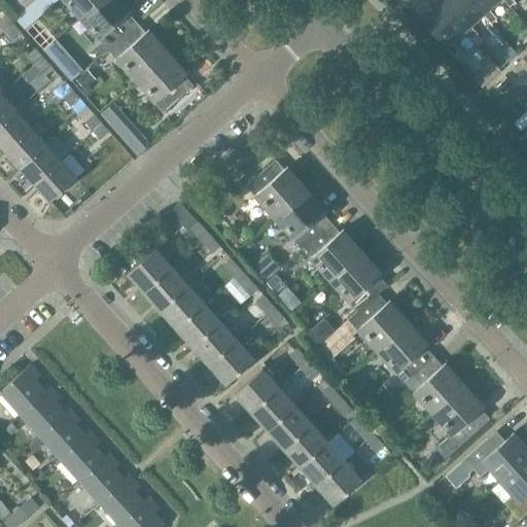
[(62,0),(79,19),(100,0),(62,0)]
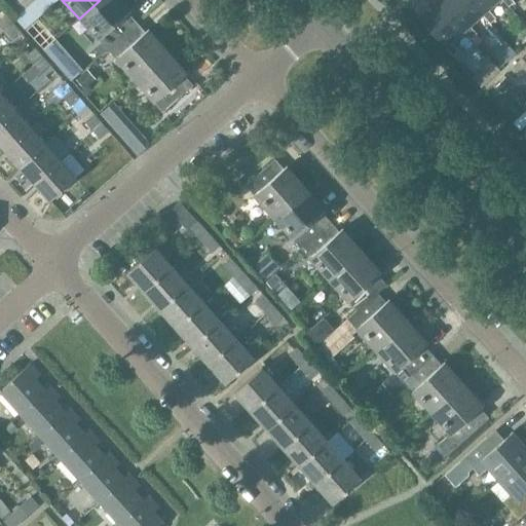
[(122,0),(100,0),(79,19),(107,49),(137,24),(128,13),(132,10),(122,0)]
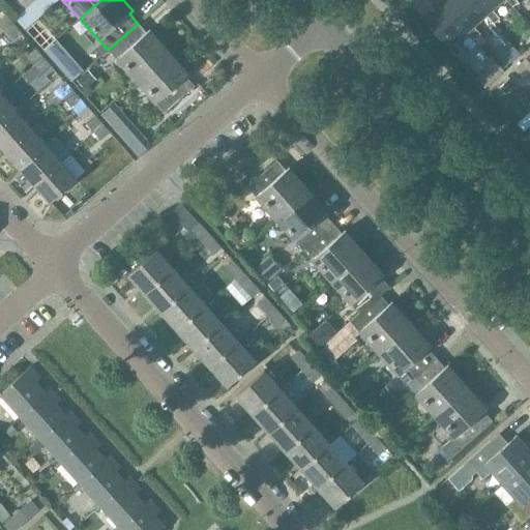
[(442,0),(441,2),(468,32),(475,40),(480,35),(473,27),(487,16),(472,0),(442,0)]
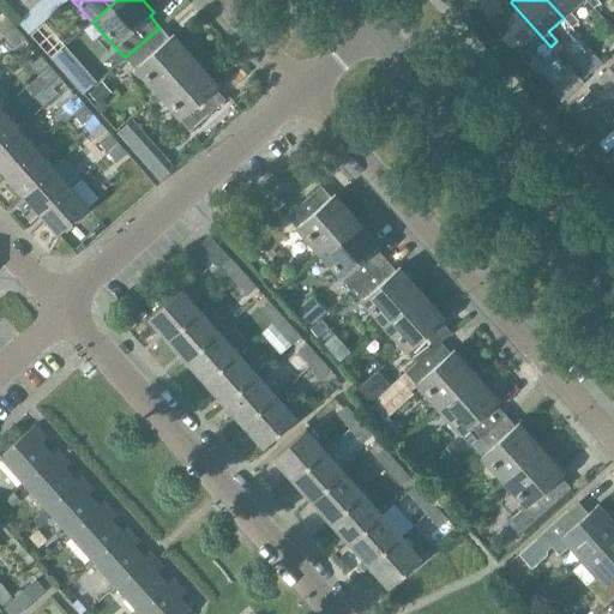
[(547,0),(564,18),(572,28),(578,22),(570,12),(582,0),(547,0)]
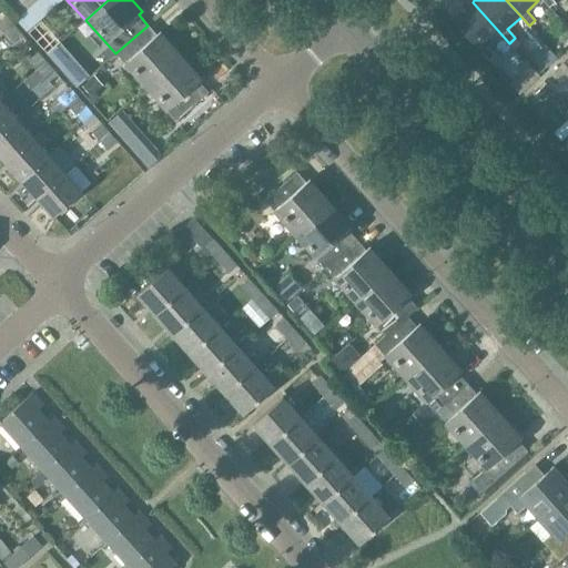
[(487,47),(501,34),(473,2),(472,1),(464,8),(465,9),(452,20),(482,52),(489,61),(496,56),(487,47)]
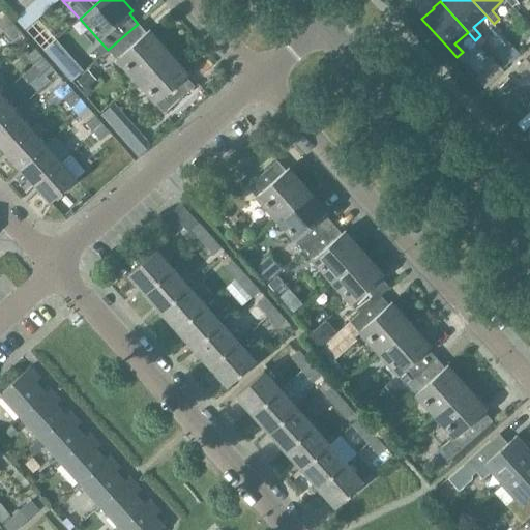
[(0,20),(0,25),(4,31),(12,24),(5,16),(0,20)]
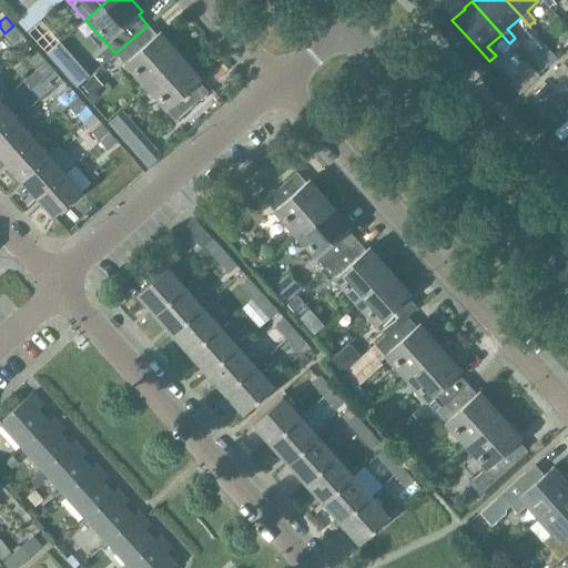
[(13,26),(4,33),(13,42),(22,34),(13,26)]
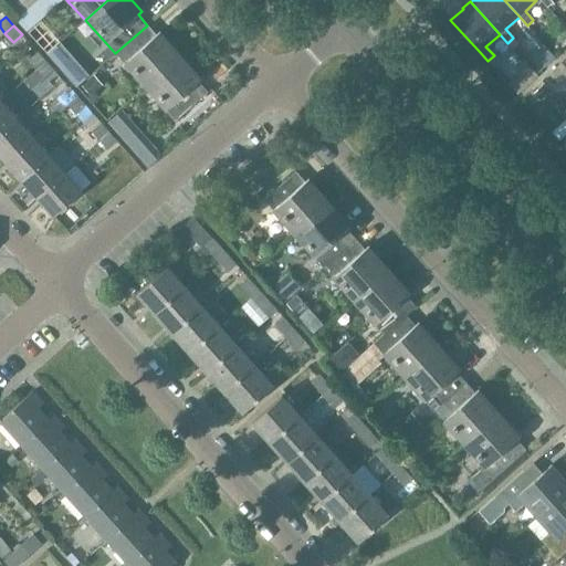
[(145,87),(181,55),(160,32),(156,35),(147,25),(115,53),(145,87)]
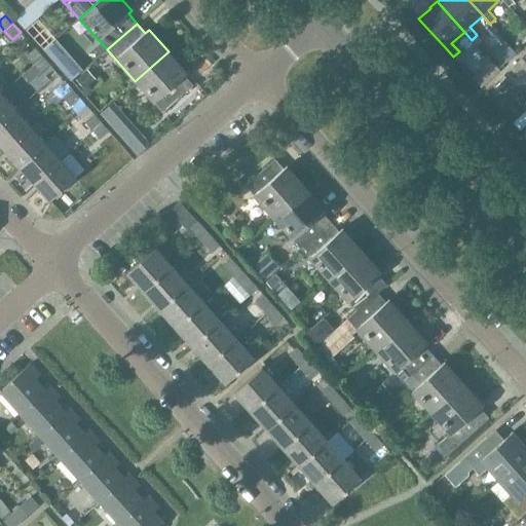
[(42,57),(35,48),(27,55),(34,64),(42,57)]
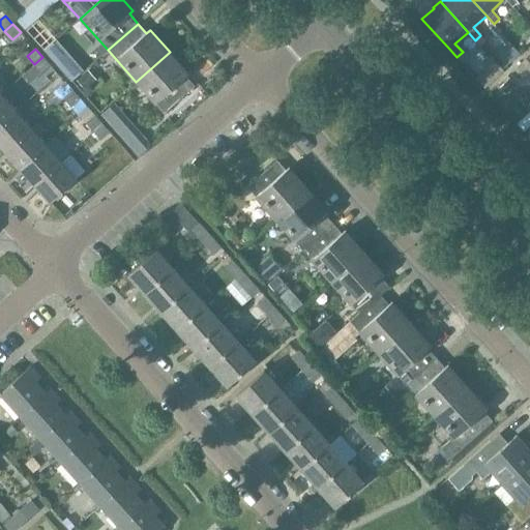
[(170,52),(136,82),(165,113),(195,86),(185,77),(189,74),(170,52)]
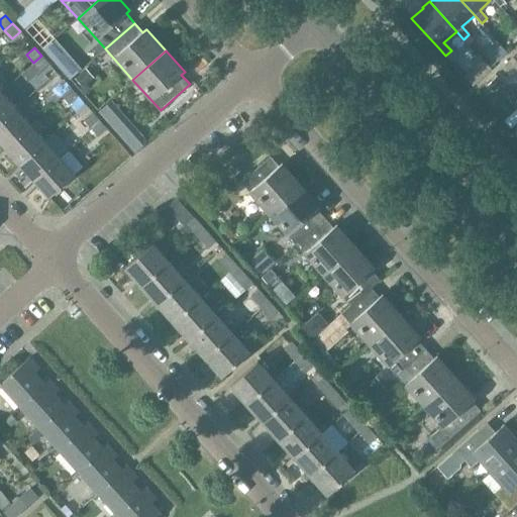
[(41,56),(33,63),(41,72),(48,65),(41,56)]
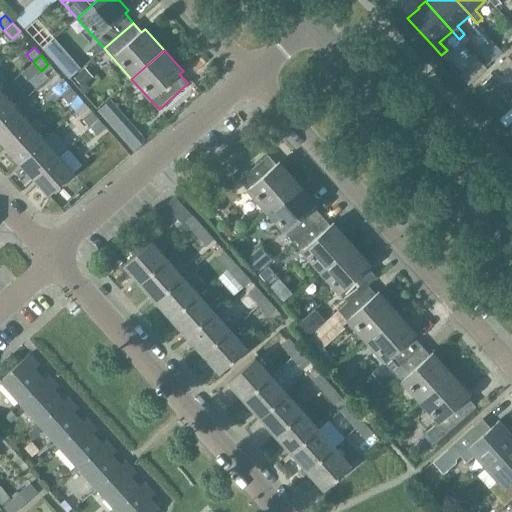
[(62,95),(70,88),(63,80),(55,87),(62,95)]
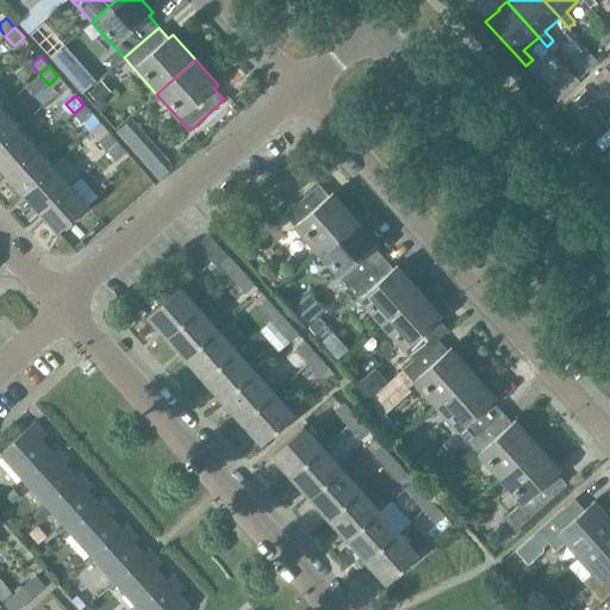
[(83,105),(74,113),(82,123),(92,114),(83,105)]
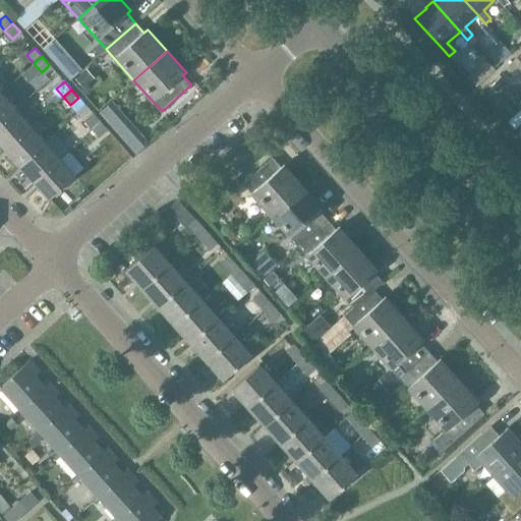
[(1,94),(0,95),(0,123),(16,110),(1,94)]
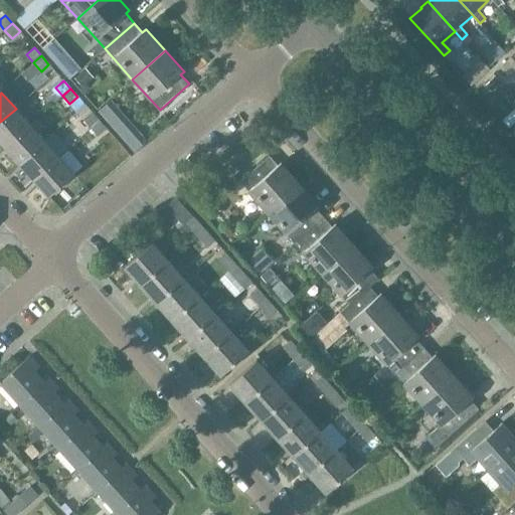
[(16,109),(0,122),(0,141),(5,147),(30,125),(16,109)]
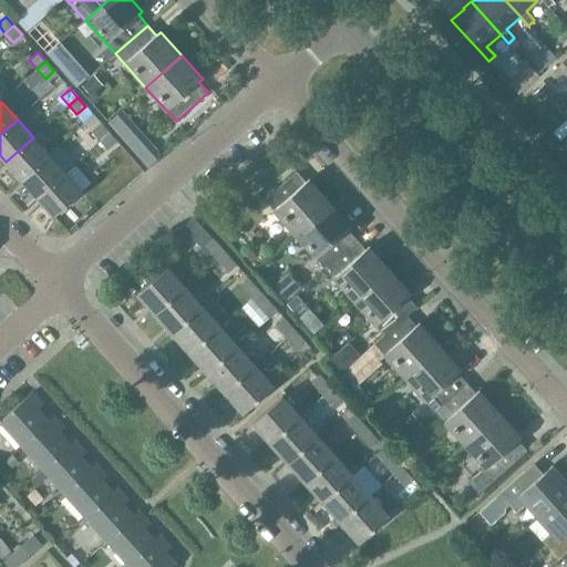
[(92,132),(101,141),(109,133),(101,124),(92,132)]
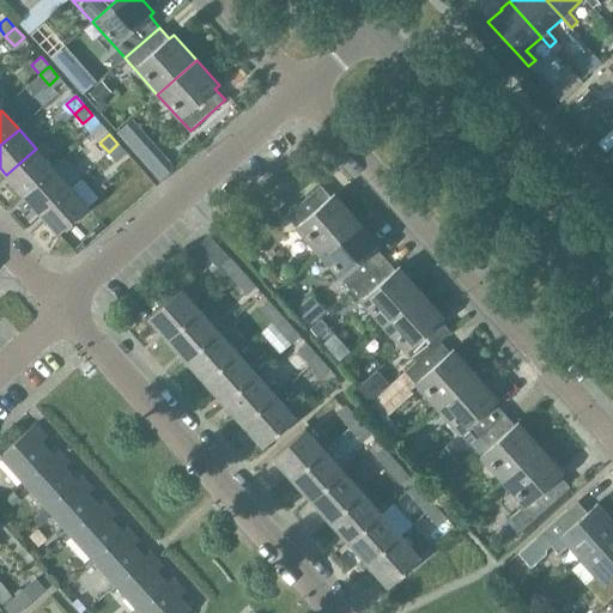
[(117,144),(109,152),(117,162),(127,153),(117,144)]
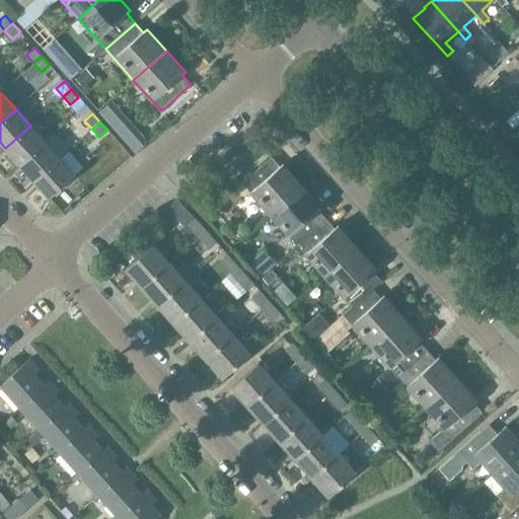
[(30,126),(5,148),(20,164),(45,142),(30,126)]
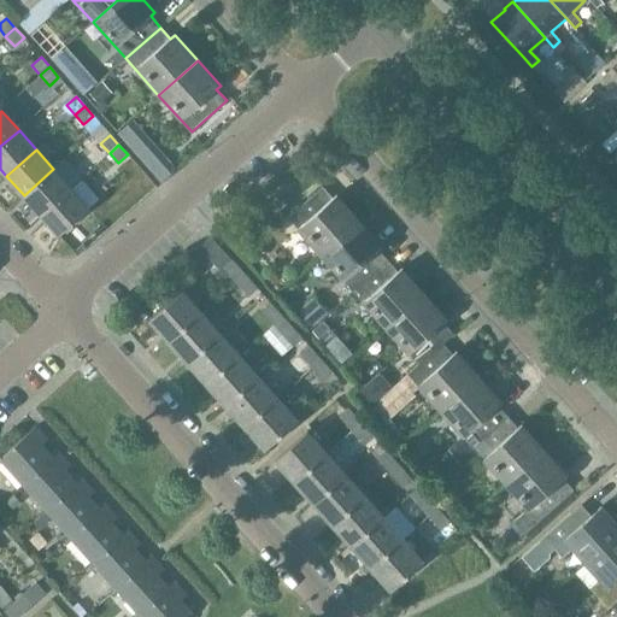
[(41,216),(71,188),(53,169),(24,195),(41,216)]
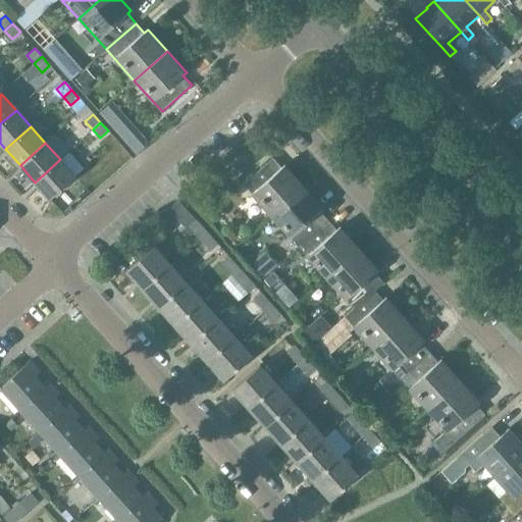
[(271,216),(304,187),(284,165),(281,168),(273,158),(244,185),(271,216)]
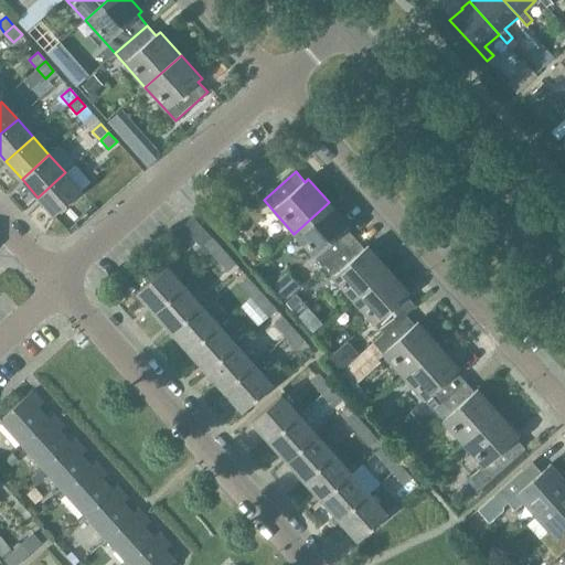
[(82,191),(65,172),(38,198),(54,215),(82,191)]
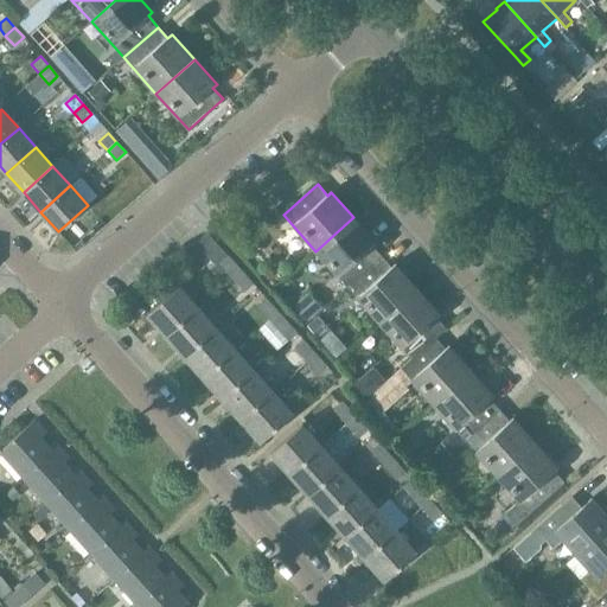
[(353,217),(315,251),(347,287),(382,256),(372,246),(376,242),(353,217)]
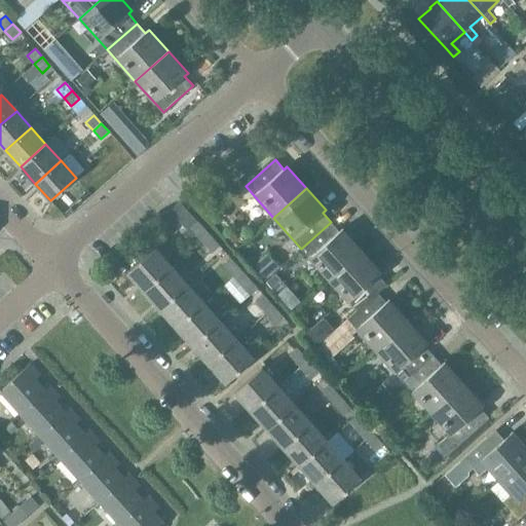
[(201,240),(209,234),(198,222),(191,229),(201,240)]
